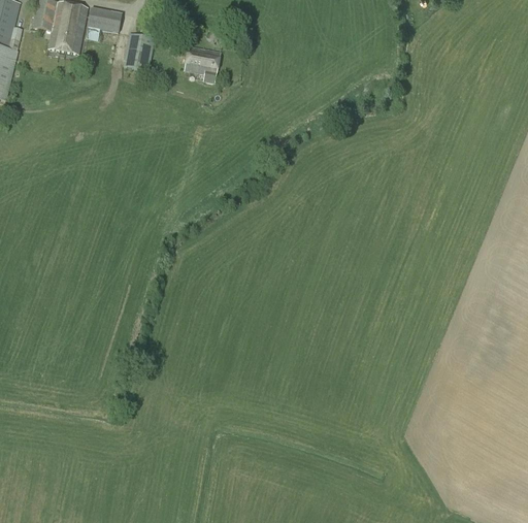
[(17,48),(22,27),(14,25),(20,0),(0,0),(0,97),(6,99),(18,48),(17,48)]
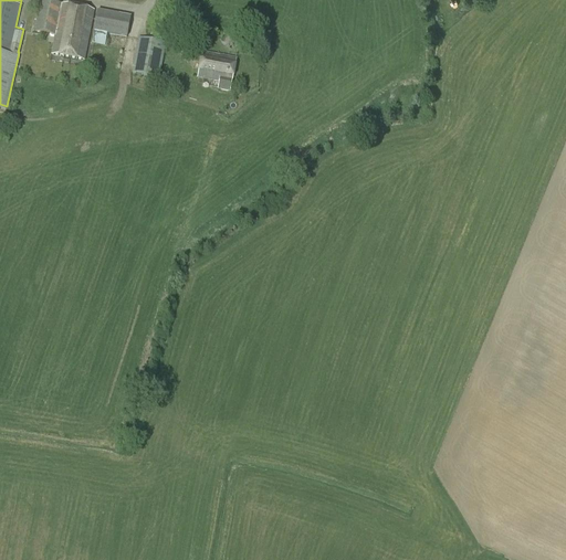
[(85,55),(94,7),(58,0),(39,0),(34,28),(55,31),(52,50),(85,55)]
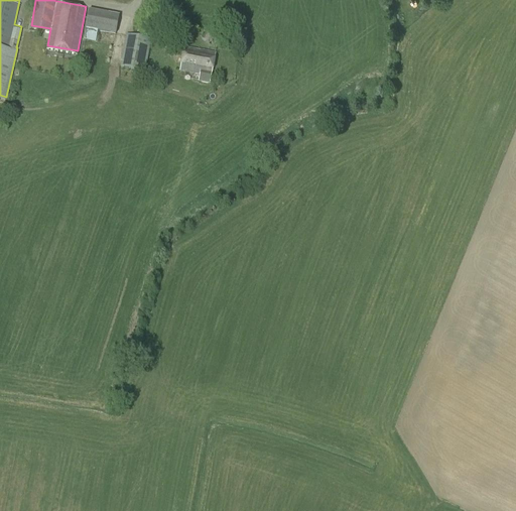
[(115,30),(118,12),(89,6),(85,24),(115,30)]
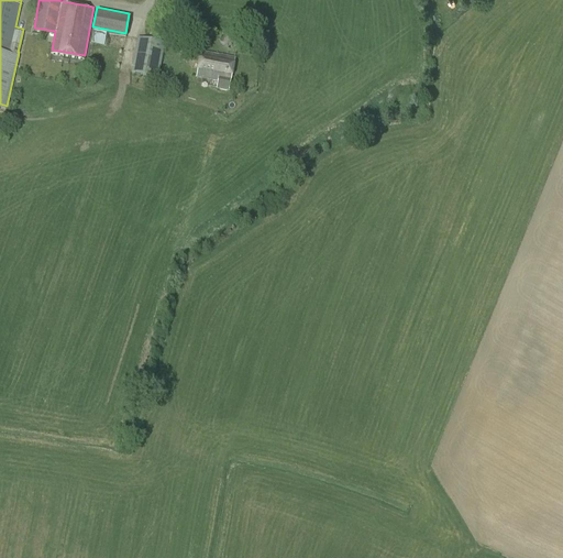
[(157,73),(164,39),(138,34),(132,68),(157,73)]
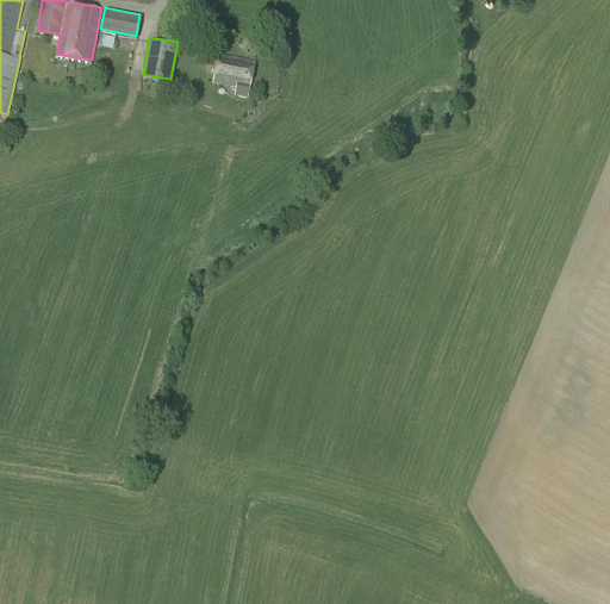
[(248,94),(249,86),(255,57),(218,51),(213,79),(236,83),(234,92),(248,94)]
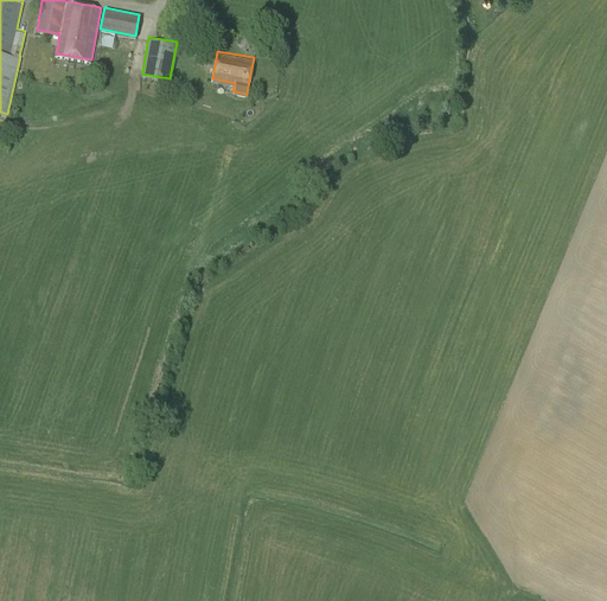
All buildings are outlined.
